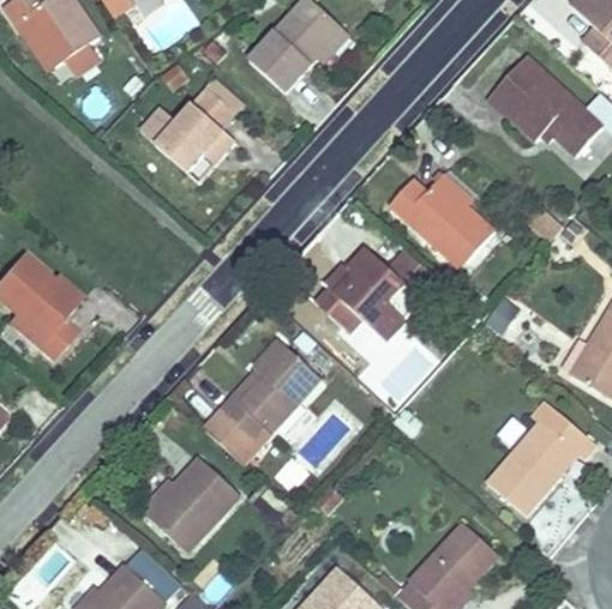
[(22,17),(55,66),(65,59),(89,42),(100,35),(75,0),(10,0),(4,5),(16,22),(22,17)]
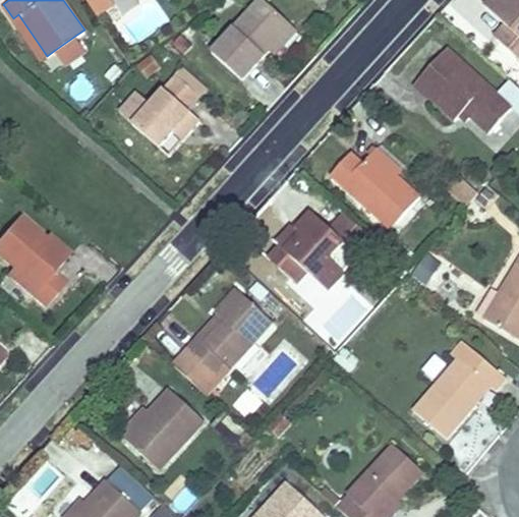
[(87,0),(96,12),(113,1),(112,0),(87,0)]
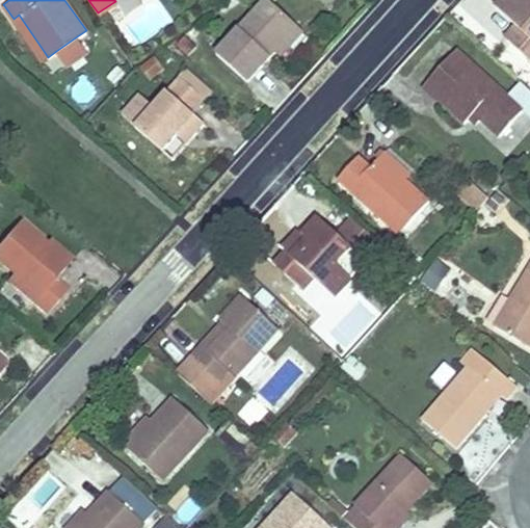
[(274,49),(297,24),(270,0),(262,0),(216,52),(246,79),(274,49)]
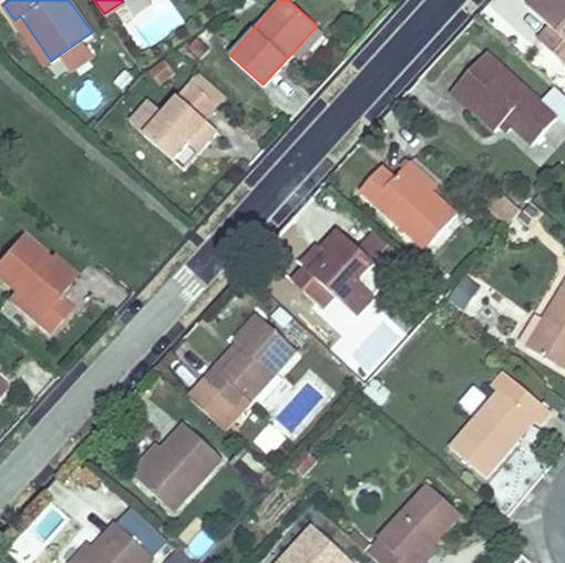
[(530,0),(526,3),(550,24),(538,38),(564,62),(564,0),(530,0)]
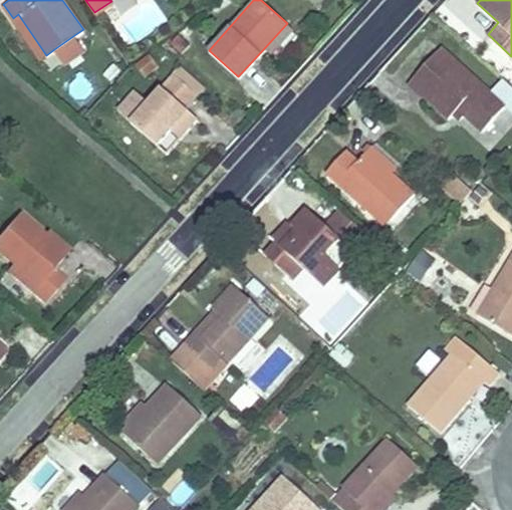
[(40,58),(46,55),(18,14),(13,18),(40,58)]
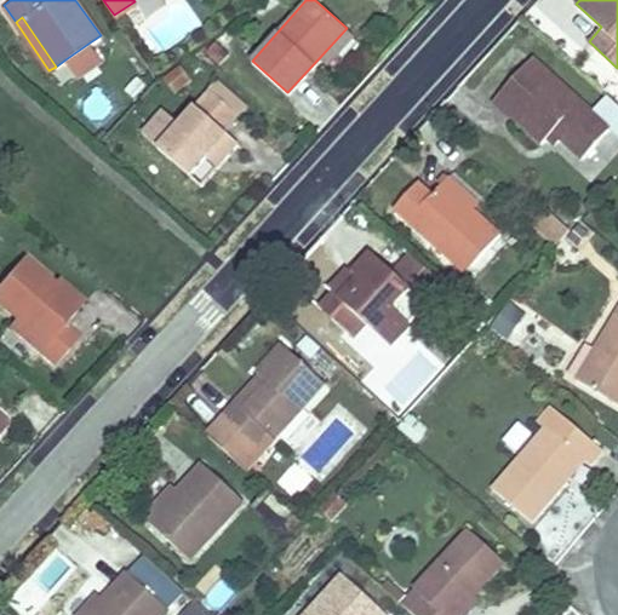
[(353,34),(347,28),(320,57),(326,63),(353,34)]
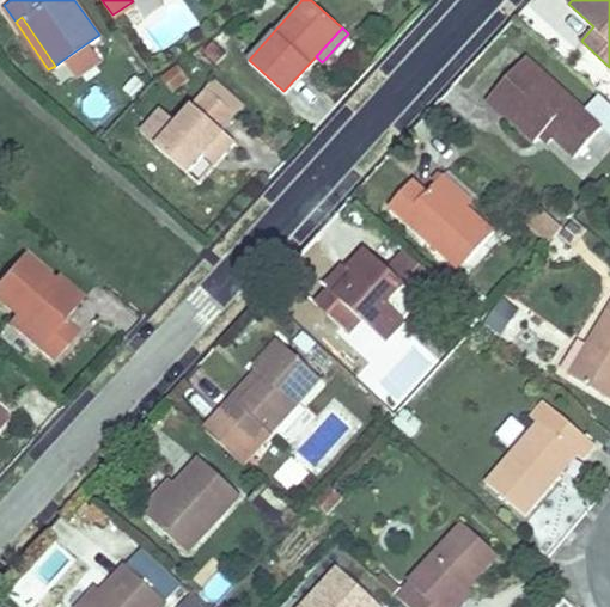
[(99,57),(89,42),(65,59),(74,74),(99,57)]
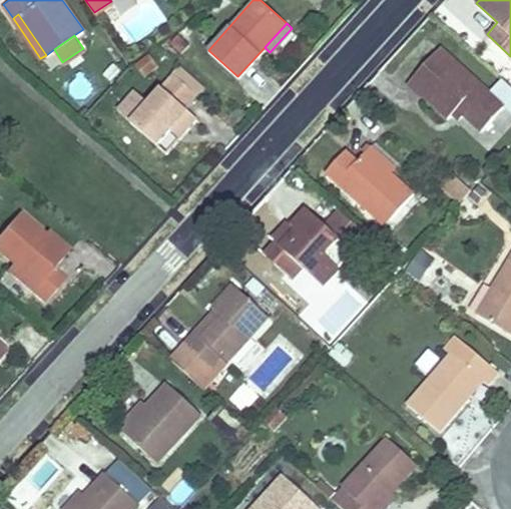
[(456,105),(462,111),(481,128),(503,103),(439,45),(421,65),(435,79),(423,93),(447,115),(451,111),(456,105)]
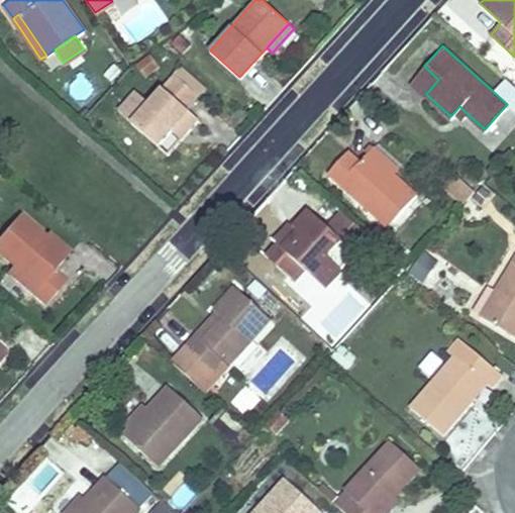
[(179,66),(174,72),(198,94),(204,87),(179,66)]
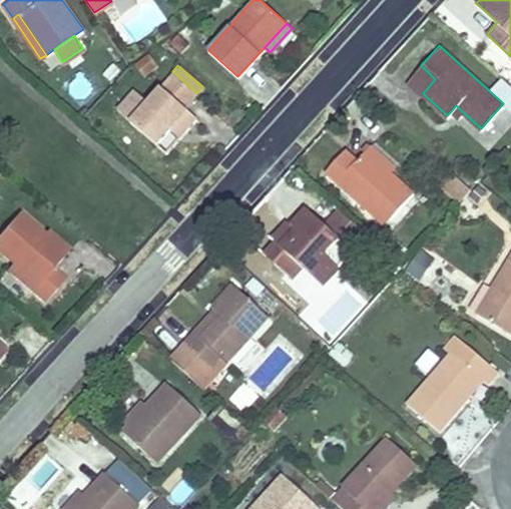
[(408,80),(423,93),(435,79),(421,65),(408,80)]
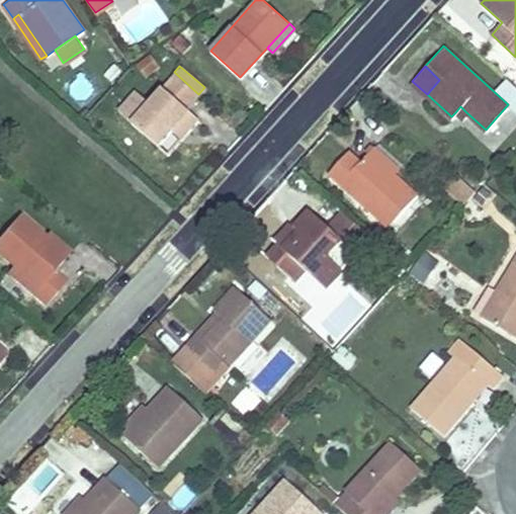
[(178,121),(187,131),(197,118),(186,108),(198,94),(174,72),(149,101),(134,88),(116,107),(132,120),(131,121),(158,145),(171,130),(178,121)]
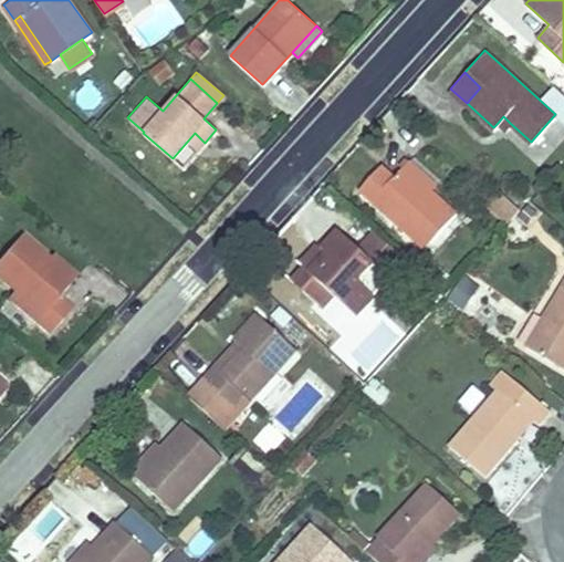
[(91,108),(103,92),(86,81),(75,97),(91,108)]
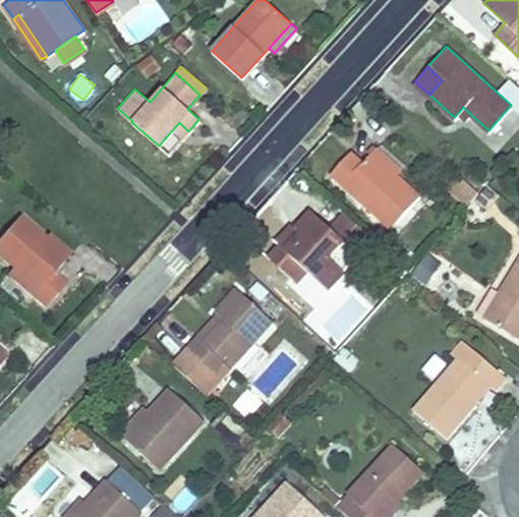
[(518,89),(510,78),(498,90),(514,108),(518,103),(518,89)]
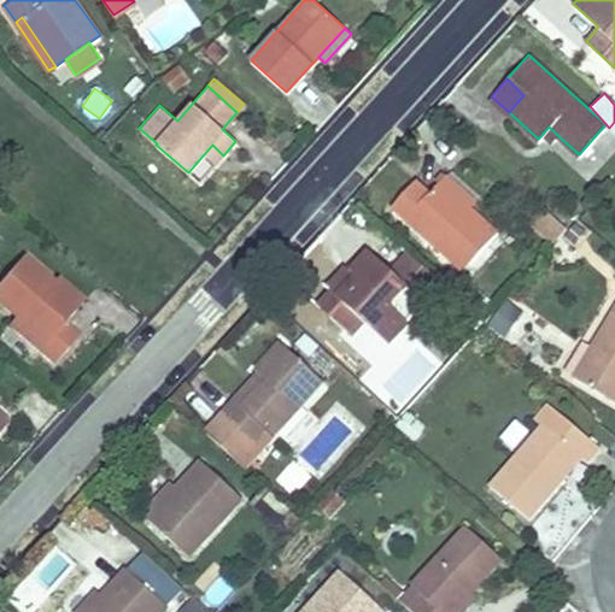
[(550,140),(556,134),(549,127),(543,134),(550,140)]
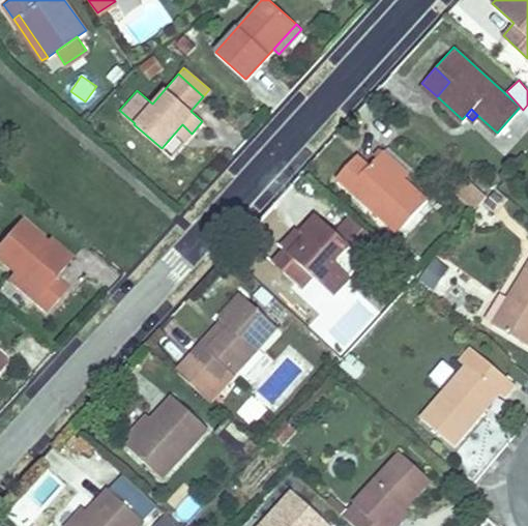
[(185,141),(192,134),(182,124),(175,133),(185,141)]
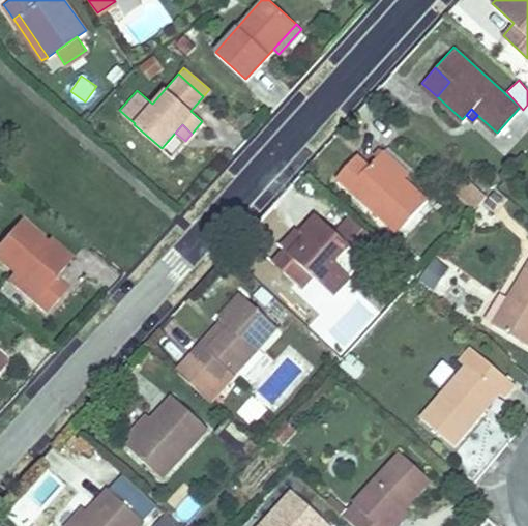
[(386,145),(378,154),(403,177),(411,167),(386,145)]
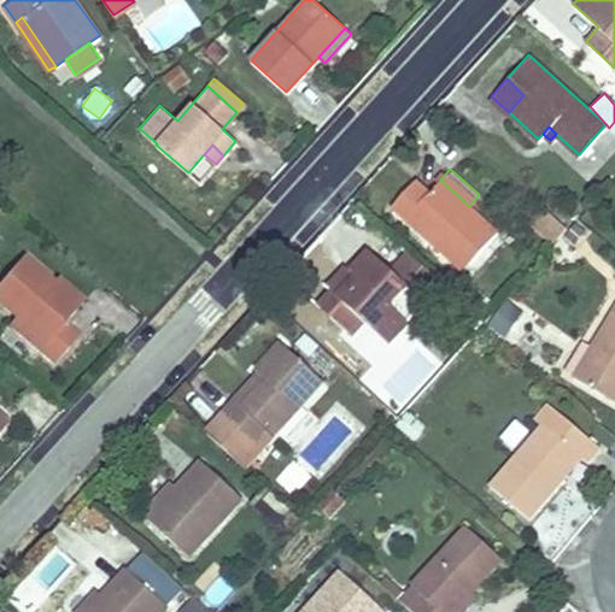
[(469,206),(440,180),(429,192),(415,178),(392,204),(463,269),(497,230),(469,206)]
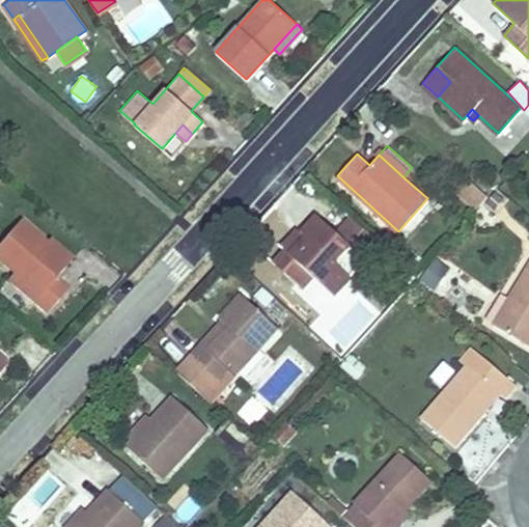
[(452,186),(476,207),(488,195),(464,173),(452,186)]
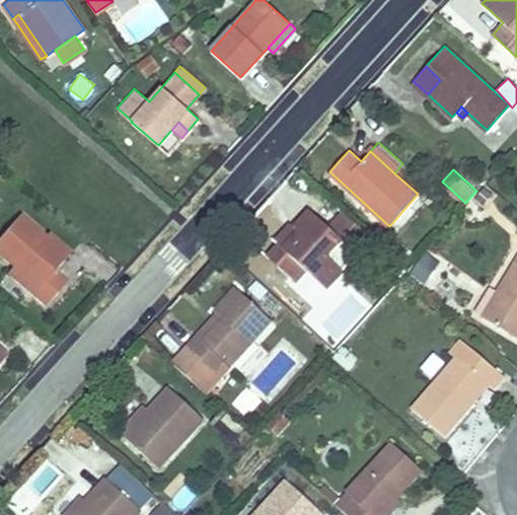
[(337,206),(322,221),(326,225),(341,209),(337,206)]
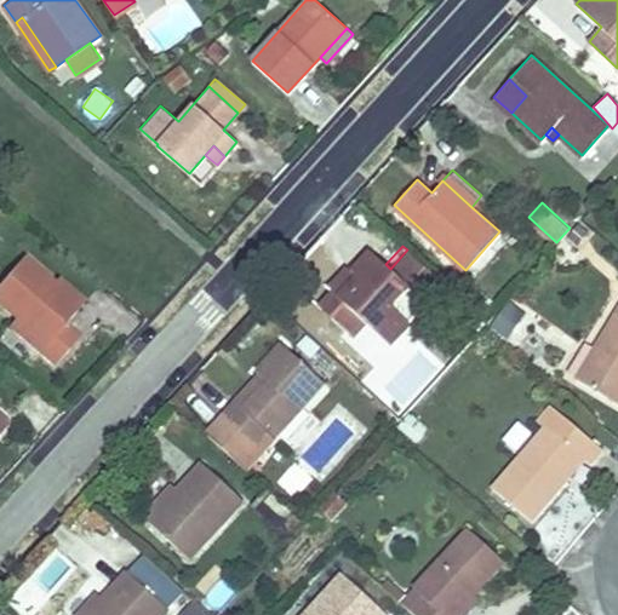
[(390,269),(385,264),(367,247),(349,268),(354,274),(336,294),(353,310),(339,325),(354,337),(367,322),(390,344),(444,285),(407,249),(390,269)]
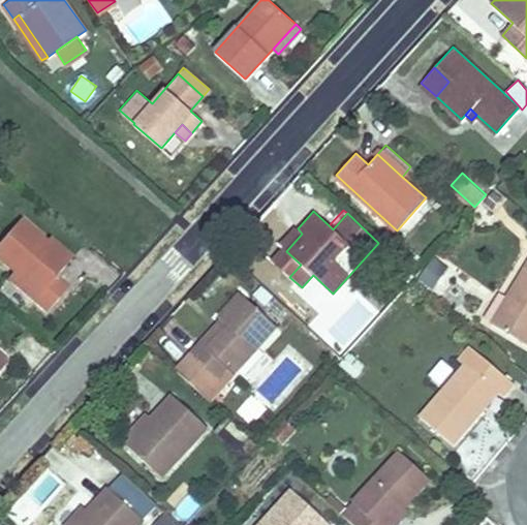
[(67,259),(43,240),(18,217),(0,239),(0,258),(12,269),(38,290),(33,298),(45,309),(66,285),(53,275),(67,259)]
